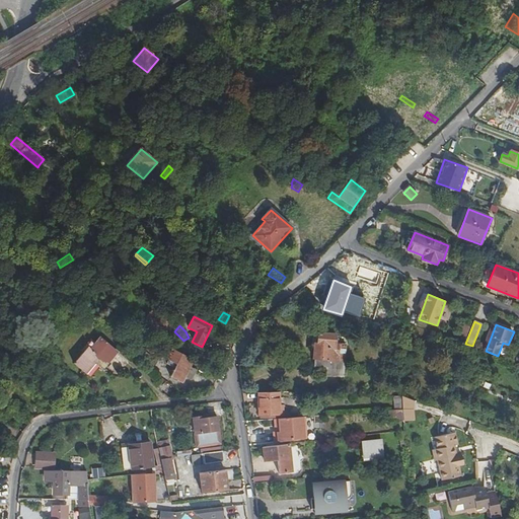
[(469,327),(463,325),(459,337),(465,339),(469,327)]
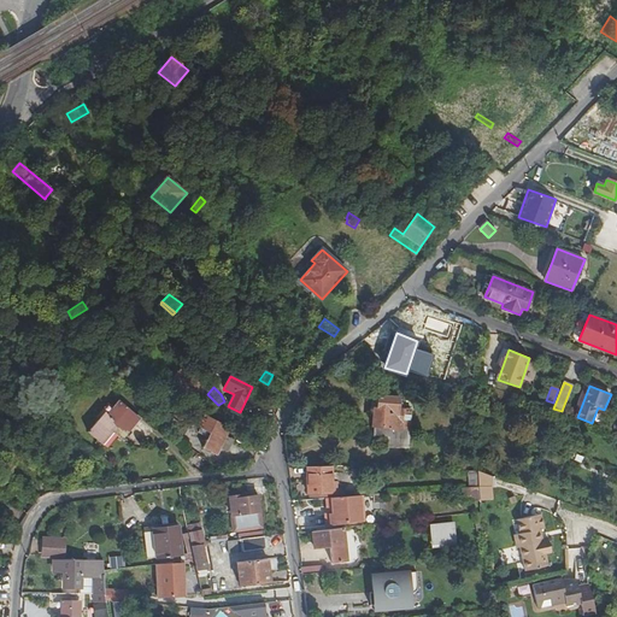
[(378,410),(374,410),(372,427),(375,427),(374,436),(389,438),(388,447),(407,448),(411,411),(399,410),(399,399),(378,398),(378,410)]
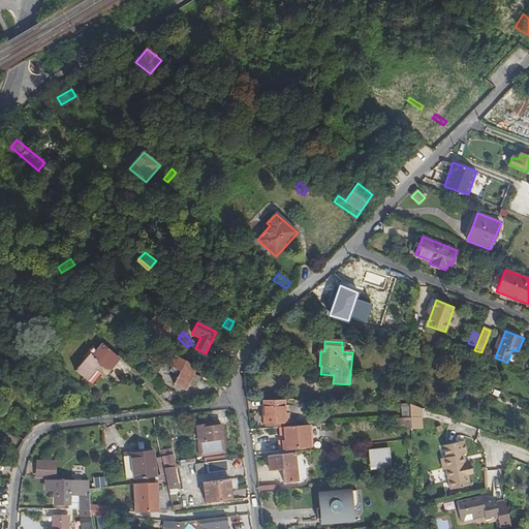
[(90,354),(76,370),(88,380),(96,370),(104,377),(119,360),(102,344),(92,356),(90,354)]
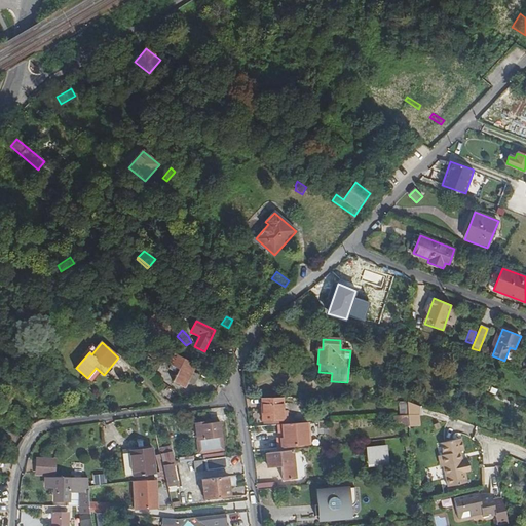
[(218,351),(216,357),(227,363),(229,358),(218,351)]
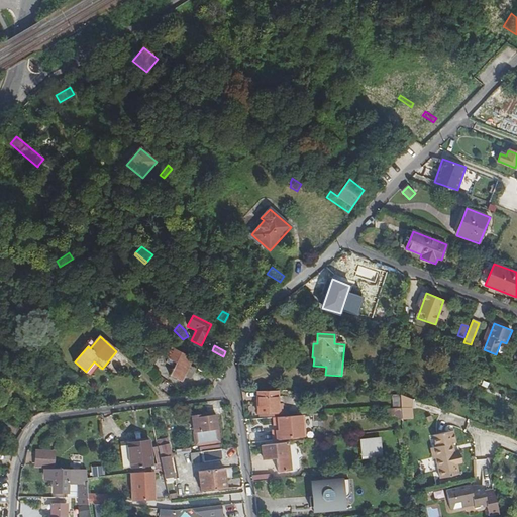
[(172,375),(182,381),(185,375),(191,379),(195,371),(189,367),(192,360),(172,349),(168,357),(178,364),(172,375)]
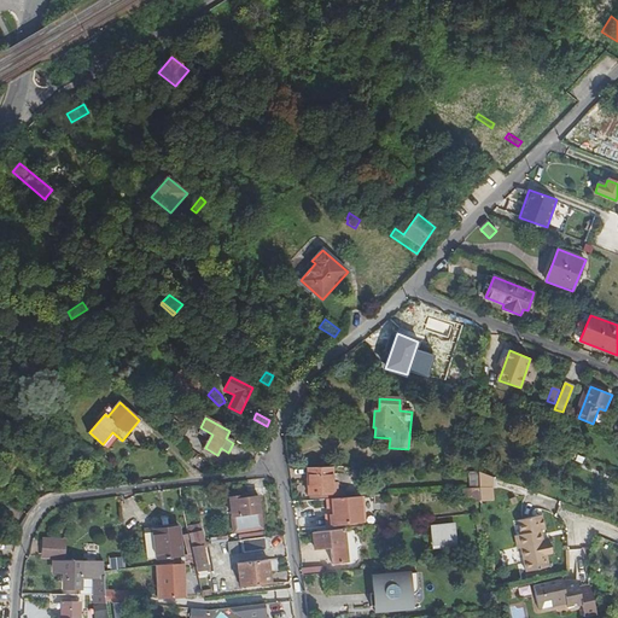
[(193,442),(203,444),(207,432),(198,429),(193,442)]
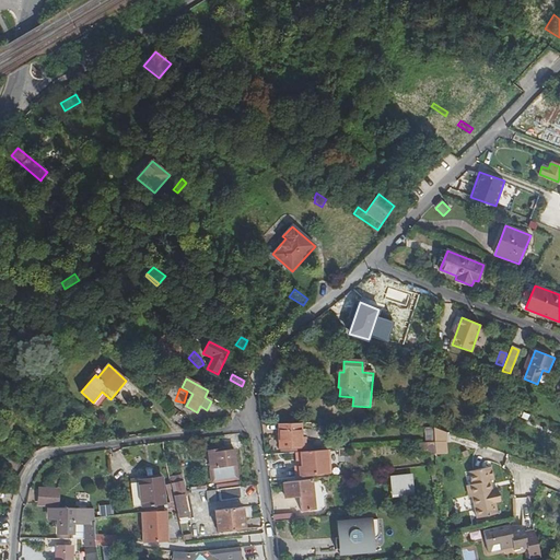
[(301,423),(279,423),(279,448),(305,447),(305,442),(302,442),(301,423)]
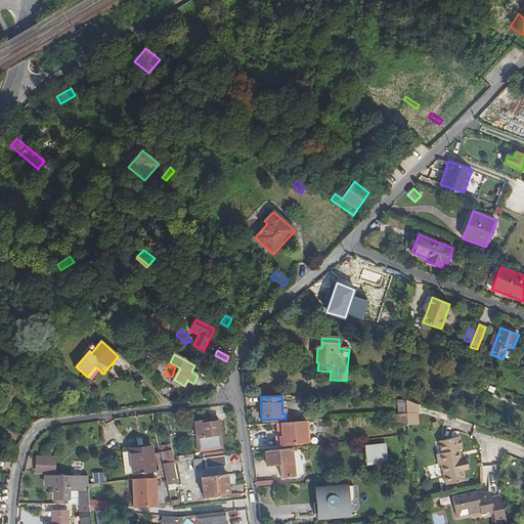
[(393,426),(407,425),(405,413),(393,415),(393,426)]
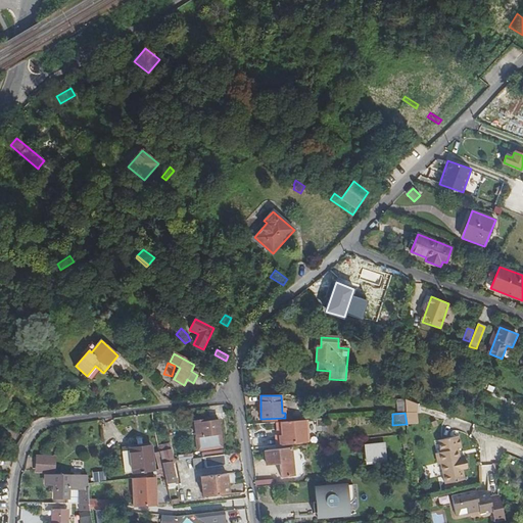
[(201,422),(201,420),(195,421),(198,452),(223,448),(219,420),(204,422),(201,422)]
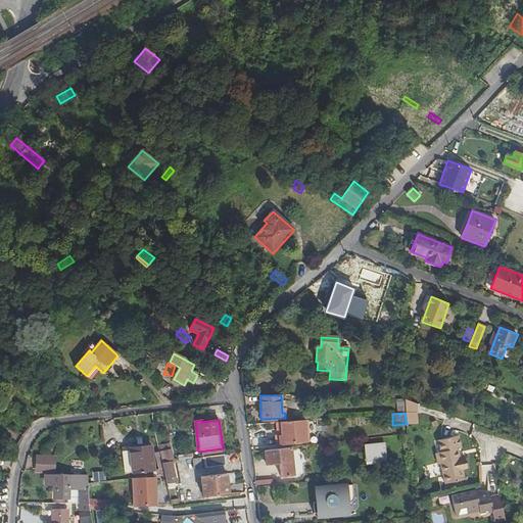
[(312,421),(266,423),(266,432),(278,431),(289,431),(289,433),(313,432),(312,421)]
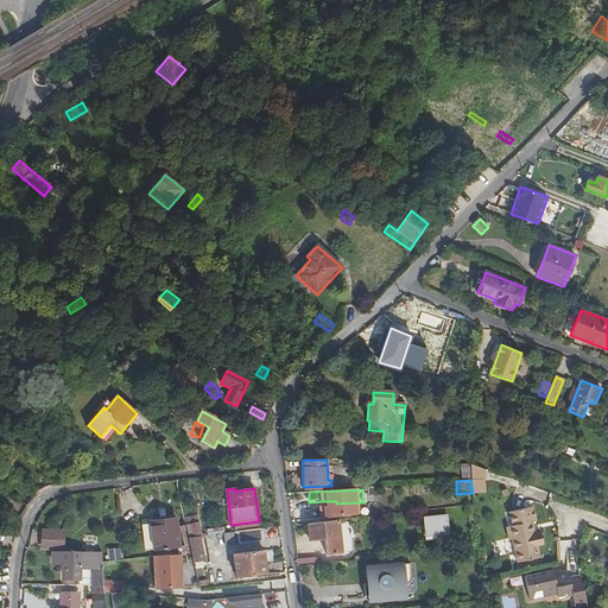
[(474,506),(466,506),(469,524),(476,523),(474,506)]
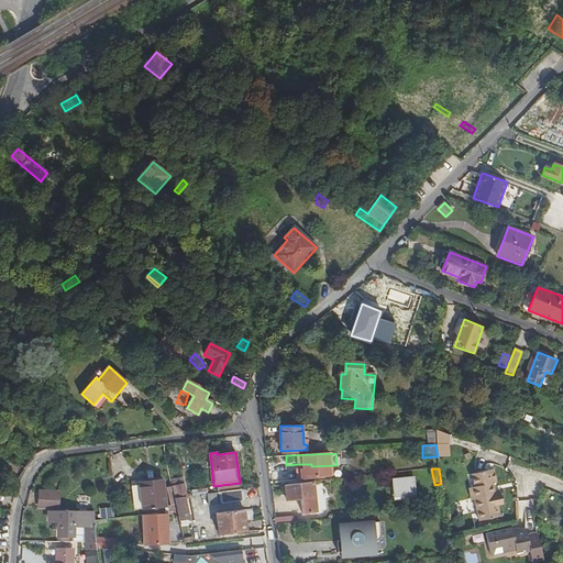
[(473,489),(470,490),(471,503),(474,501),(478,523),(500,519),(498,508),(503,507),(500,495),(496,496),(495,487),(497,486),(495,473),(472,477),(473,489)]
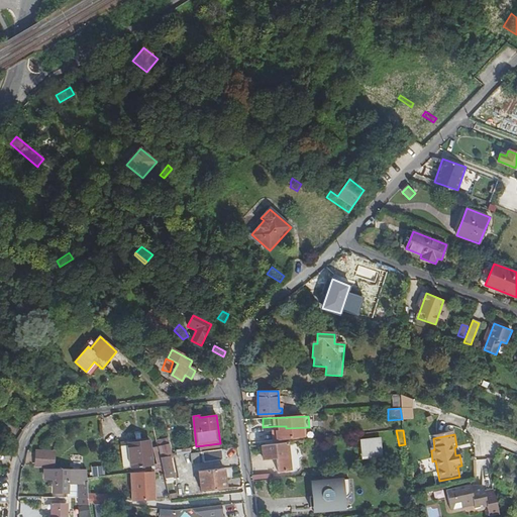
[(157,441),(161,457),(170,456),(172,455),(168,439),(157,441)]
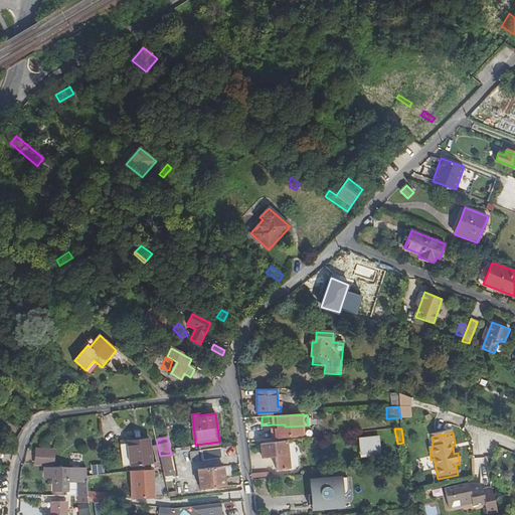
[(377,438),(359,439),(361,457),(379,455),(377,438)]
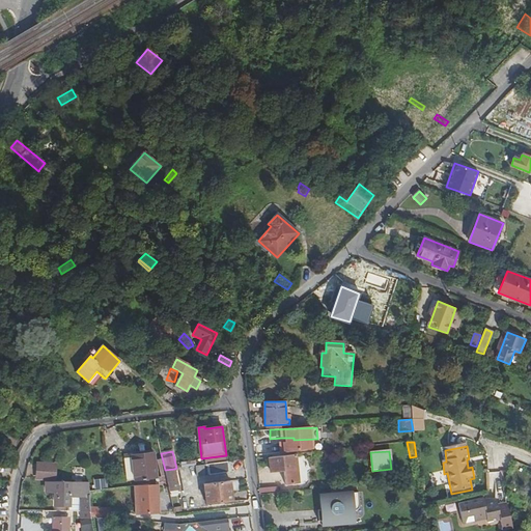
[(132,453),(124,454),(128,480),(157,477),(155,453),(132,456),(132,453)]
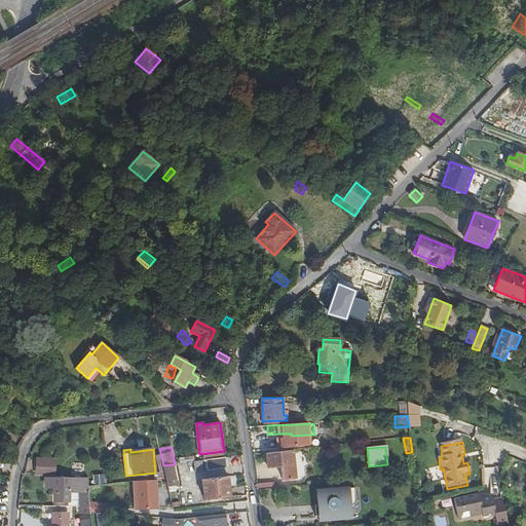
[(294,450),(266,453),(267,467),(282,466),(283,479),(296,478),(294,450)]
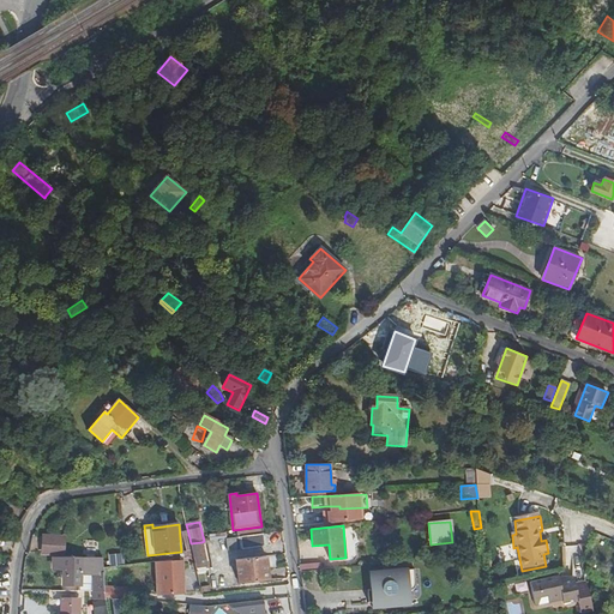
[(265,546),(263,534),(238,537),(227,539),(228,551),(265,546)]
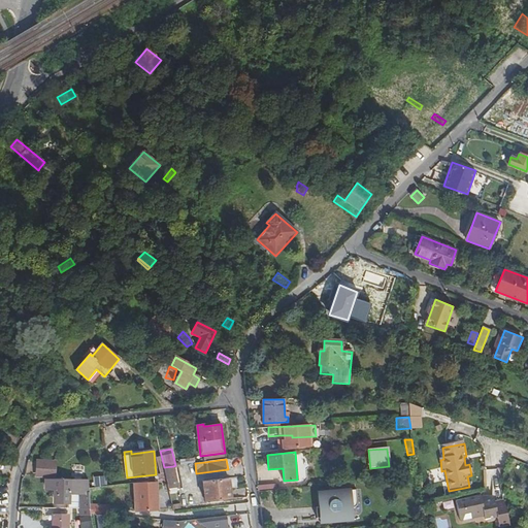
[(166,480),(168,488),(177,487),(173,466),(164,467),(166,480)]
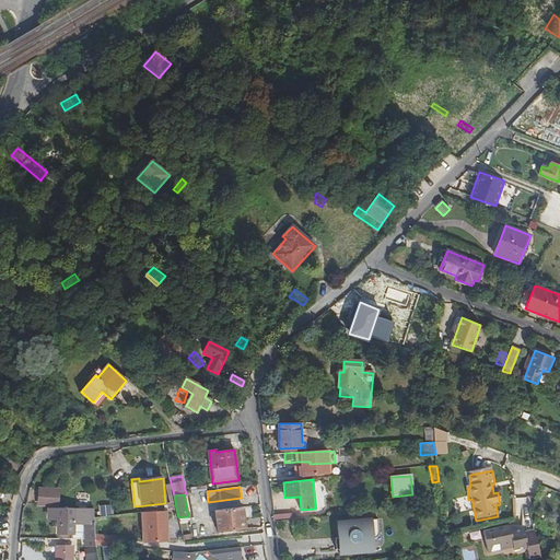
[(111,514),(109,506),(100,508),(101,515),(111,514)]
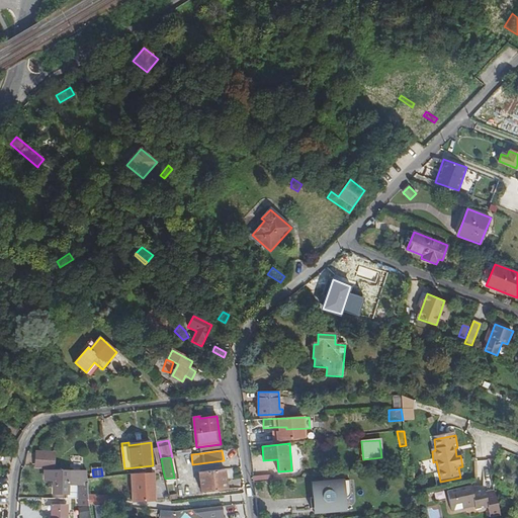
[(227,489),(224,469),(198,472),(201,492),(227,489)]
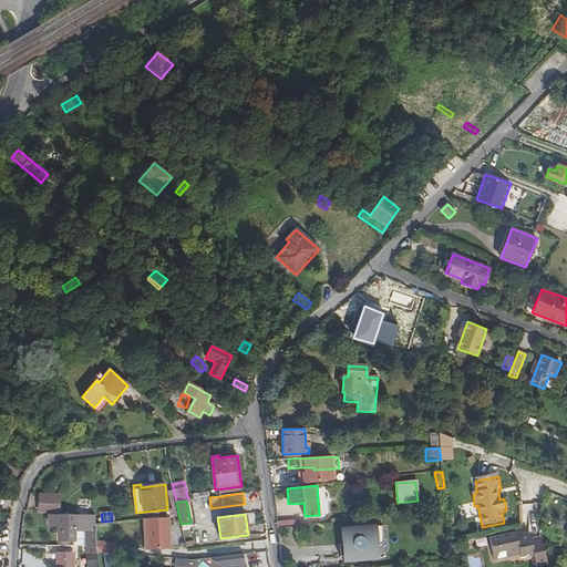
[(95,524),(94,516),(50,515),(50,525),(61,525),(61,539),(73,540),(74,529),(85,529),(86,547),(96,547),(96,543),(95,524)]
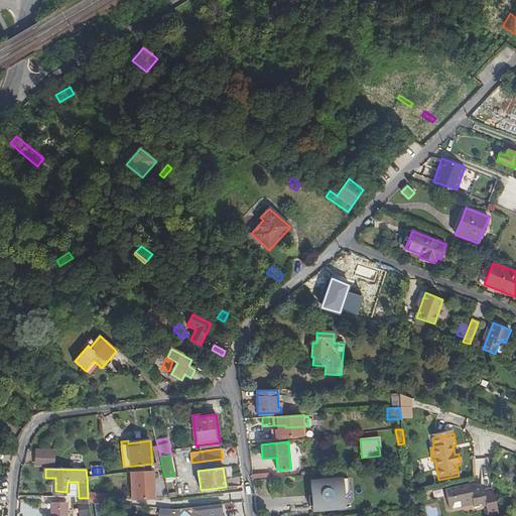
[(134,472),(135,500),(153,499),(152,471),(134,472)]
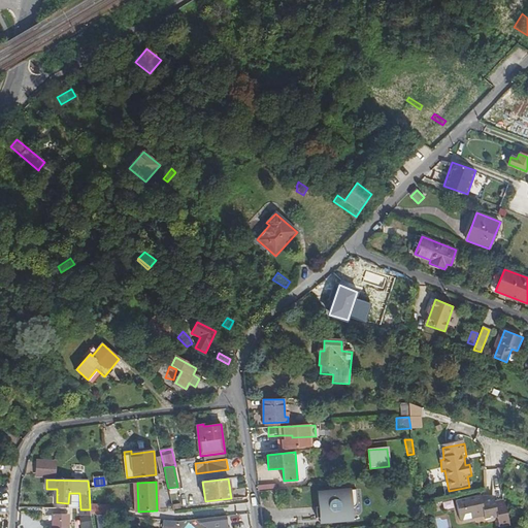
[(356,489),(318,492),(319,506),(316,506),(317,517),(330,516),(330,519),(347,518),(348,518),(350,516),(350,515),(350,506),(355,506),(358,503),(356,489)]
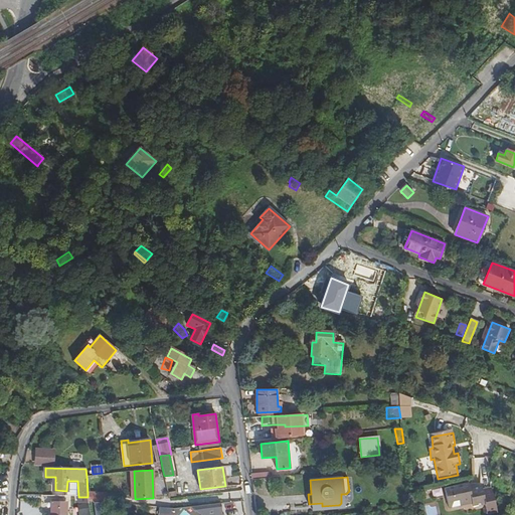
[(470,487),(445,491),(449,510),(464,508),(464,504),(473,503),(474,510),(486,508),(482,490),(471,492),(470,487)]
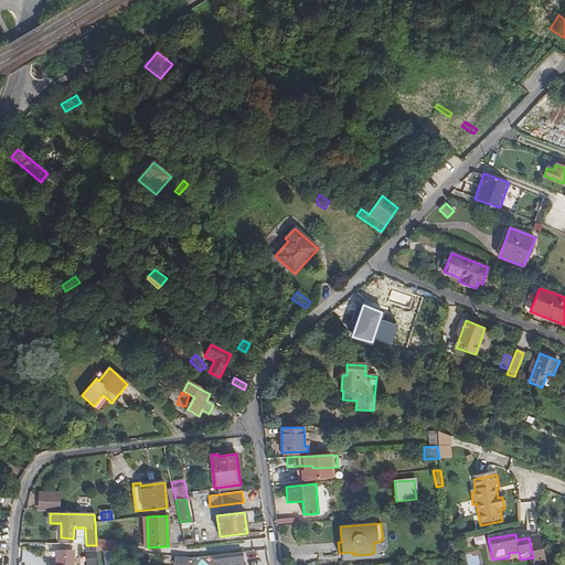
[(96,545),(96,550),(105,551),(114,552),(115,542),(96,541),(96,545)]
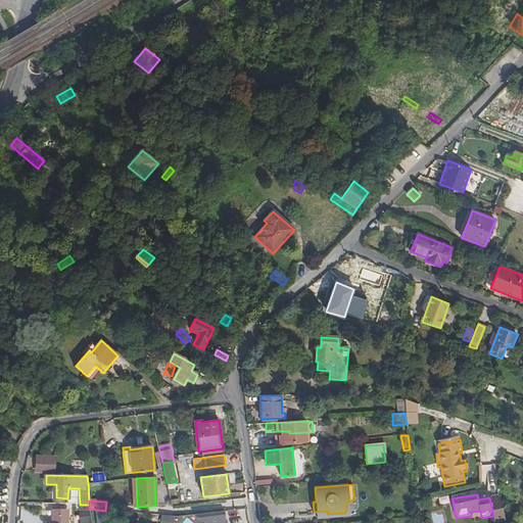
[(67,522),(68,510),(51,510),(51,522),(67,522)]
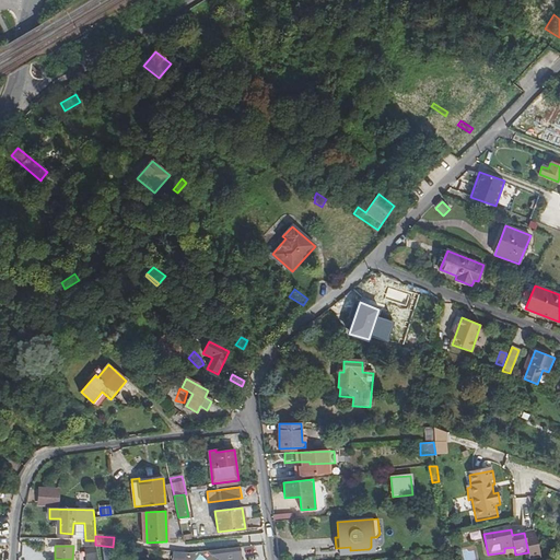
[(113,547),(104,546),(105,559),(117,559),(117,547),(113,547)]
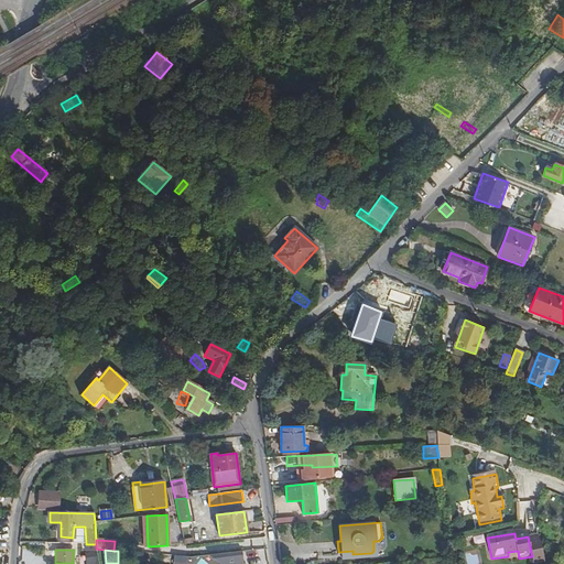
[(242,551),(209,555),(219,563),(237,563),(237,559),(242,551)]
